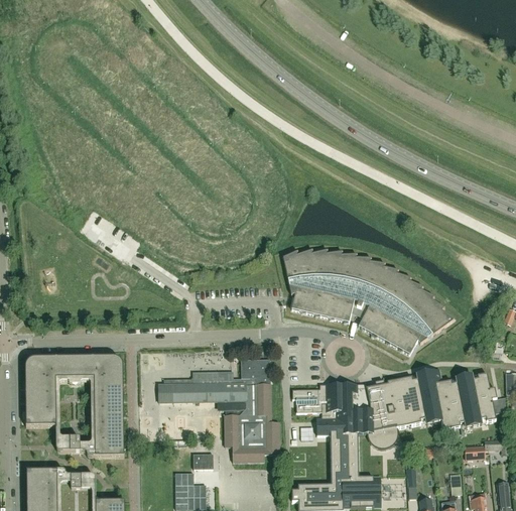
[(297,249),(283,256),(291,293),(295,292),(291,307),(349,321),(352,309),(364,314),(359,325),(410,353),(418,339),(420,342),(455,318),(443,309),(445,306),(433,298),(434,295),(422,288),(423,285),(410,280),(411,276),(398,272),(399,269),(385,265),(385,262),(371,260),(372,257),(358,256),(357,252),(343,253),(343,250),(329,252),(328,248),(313,251),(312,248),(299,253),(297,249)]
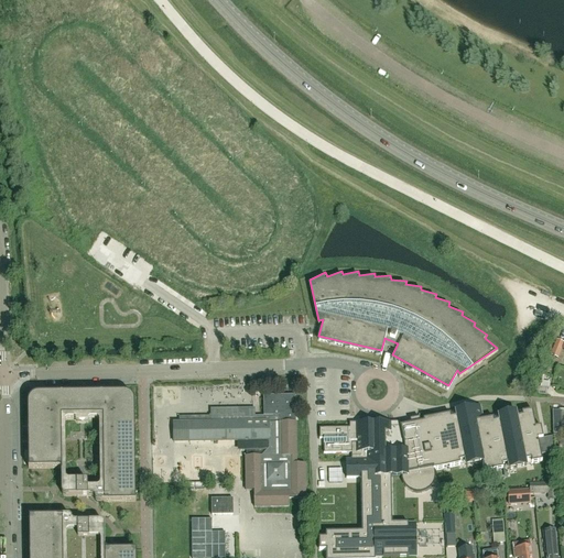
[(559,353),(563,338),(563,337),(557,335),(551,350),(559,353)]
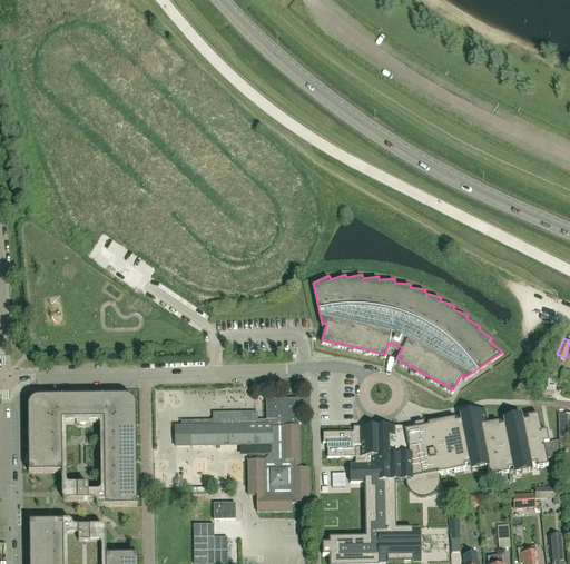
[(116,398),(116,395),(98,395),(98,398),(90,398),(90,395),(74,396),(74,398),(66,398),(65,396),(48,396),(48,398),(40,398),(40,396),(39,396),(37,396),(36,397),(35,397),(32,398),(31,399),(31,402),(30,403),(30,405),(30,417),(33,417),(33,425),(31,425),(31,434),(33,434),(33,442),(31,442),(31,452),(33,452),(33,459),(31,459),(31,467),(29,467),(29,470),(58,468),(59,468),(60,470),(61,470),(61,471),(61,472),(61,473),(62,484),(62,485),(62,491),(62,493),(62,494),(62,495),(64,496),(65,496),(66,497),(67,497),(78,497),(88,497),(91,497),(91,496),(92,497),(94,497),(95,498),(96,500),(97,502),(99,503),(105,503),(137,502),(137,501),(135,501),(135,493),(131,493),(131,485),(134,485),(134,475),(131,475),(131,467),(134,467),(134,458),(131,458),(131,451),(134,451),(134,441),(130,441),(130,433),(134,433),(134,424),(134,416),(134,403),(133,402),(133,401),(131,398),(130,397),(129,396),(128,396),(126,395),(125,395),(124,395),(124,397),(116,398)]
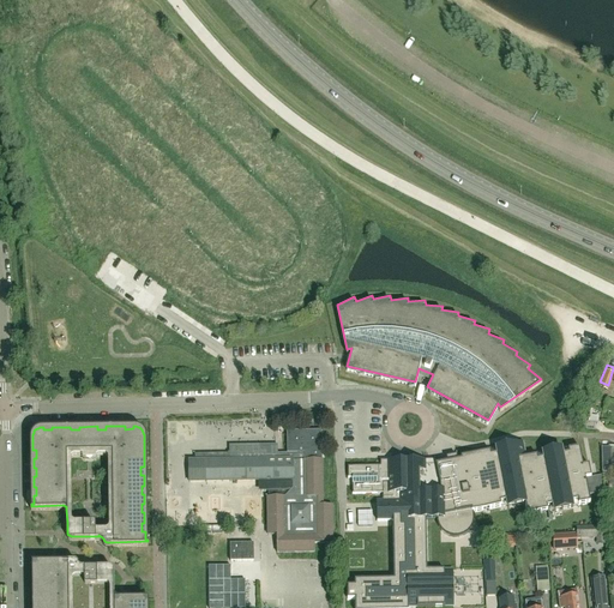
[(228,449),(196,449),(196,456),(190,456),(190,477),(191,477),(191,475),(262,474),(262,476),(262,487),(269,486),(269,492),(268,492),(268,530),(277,530),(277,548),(314,548),(314,539),(332,539),(332,501),(321,501),(321,492),(323,492),(323,455),(323,426),(287,426),(288,449),(277,449),(277,440),(230,440),(230,447),(228,447),(228,449)]
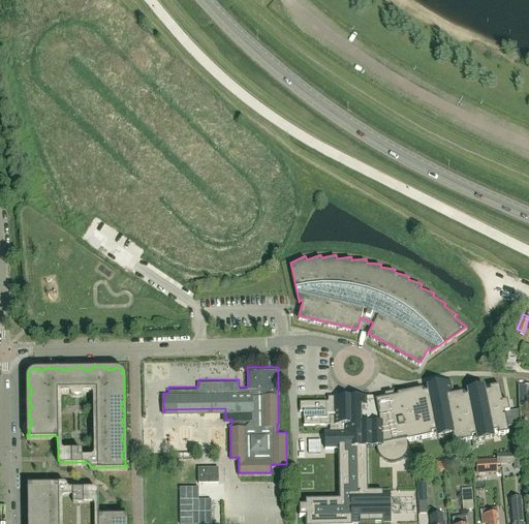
[(306,500),(299,500),(299,513),(306,513),(306,523),(351,523),(351,519),(359,518),(359,519),(383,519),(382,487),(368,487),(367,443),(376,443),(377,445),(378,450),(380,454),(383,456),(386,458),(391,459),(395,459),(399,457),(402,455),(405,452),(407,449),(408,444),(408,440),(407,437),(416,435),(415,432),(421,431),(422,434),(432,432),(431,429),(436,428),(437,433),(453,430),(454,439),(471,436),(471,433),(476,432),(477,436),(494,433),(493,429),(498,428),(498,431),(508,429),(507,423),(519,420),(519,405),(509,407),(507,396),(502,397),(499,381),(489,383),(490,387),(485,388),(484,383),(467,387),(468,391),(463,392),(462,389),(453,391),(450,378),(433,381),(434,386),(429,387),(428,382),(427,382),(428,387),(423,388),(422,384),(412,387),(412,390),(407,391),(407,388),(397,390),(397,392),(394,393),(393,389),(384,390),(385,395),(376,396),(375,393),(375,392),(338,393),(329,393),(329,394),(329,397),(300,398),(300,407),(304,407),(304,410),(304,422),(330,421),(330,429),(324,429),(324,434),(324,444),(338,444),(339,495),(305,495),(306,500)]
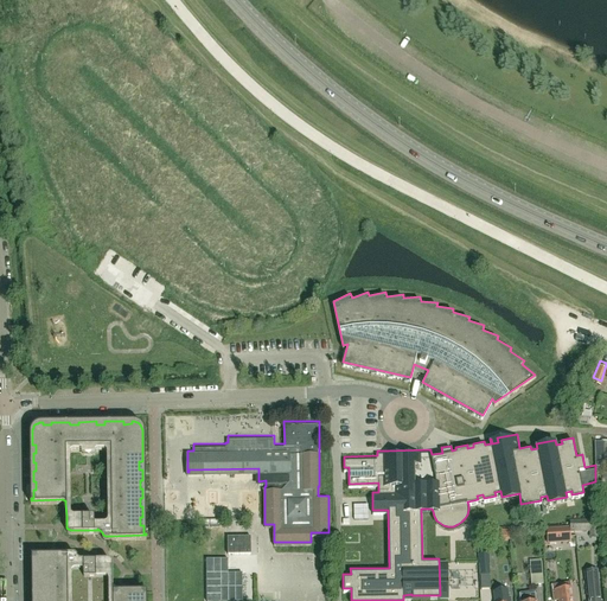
[(218,486),(190,486),(190,500),(218,500),(218,486)]
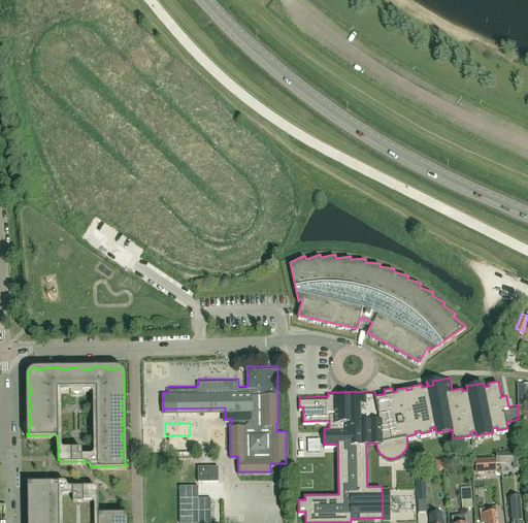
[(513,463),(519,463),(519,452),(513,452),(513,449),(499,450),(499,458),(513,458),(513,463)]
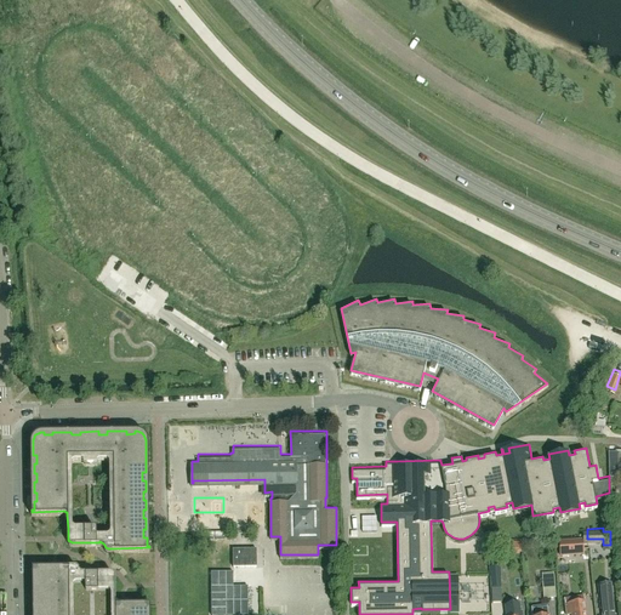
[(582,535),(559,536),(560,551),(569,551),(569,544),(582,542),(582,535)]
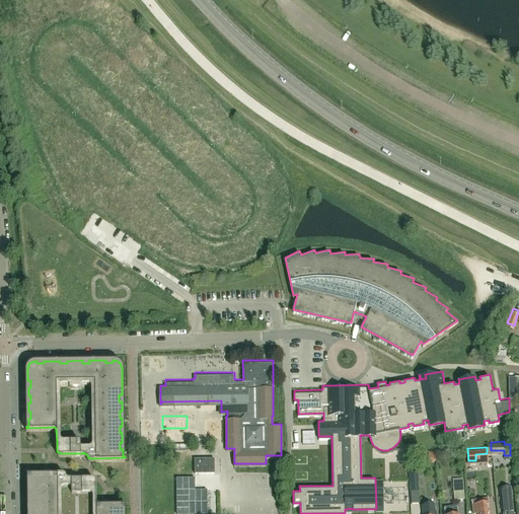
[(194,471),(194,484),(215,484),(215,469),(214,469),(213,456),(194,457),(194,471)]
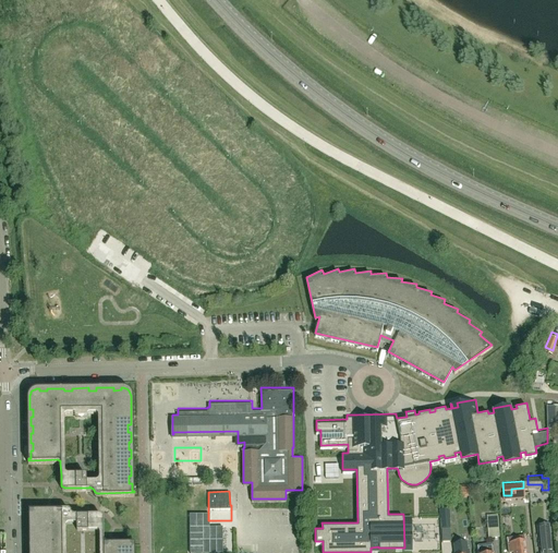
[(449,505),(440,505),(441,525),(450,525),(449,505)]
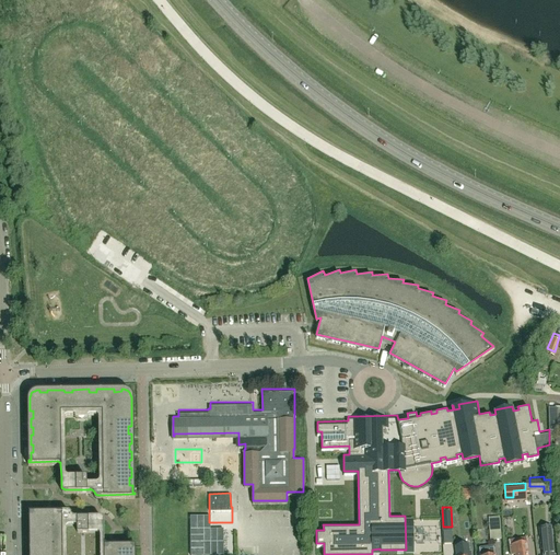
[(67,509),(32,509),(32,554),(132,554),(132,542),(107,543),(106,542),(104,541),(104,539),(104,519),(103,516),(101,515),(98,515),(92,515),(79,515),(74,515),(72,515),(71,512),(70,510),(69,509),(67,509)]
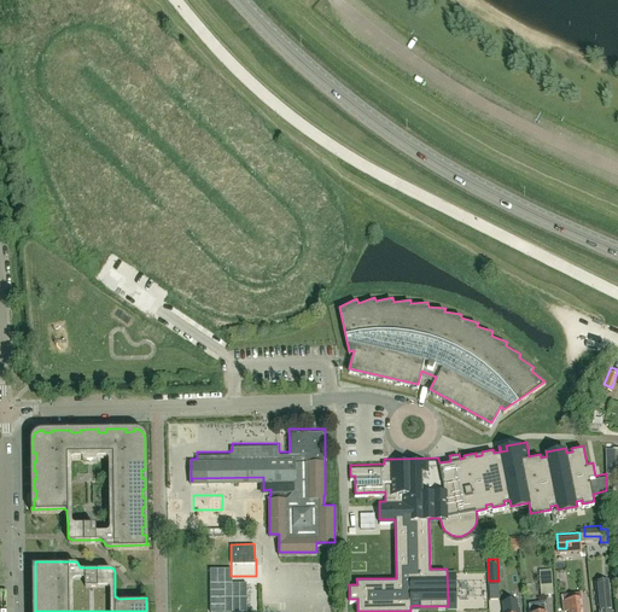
[(552,570),(540,571),(540,583),(552,582),(552,570)]
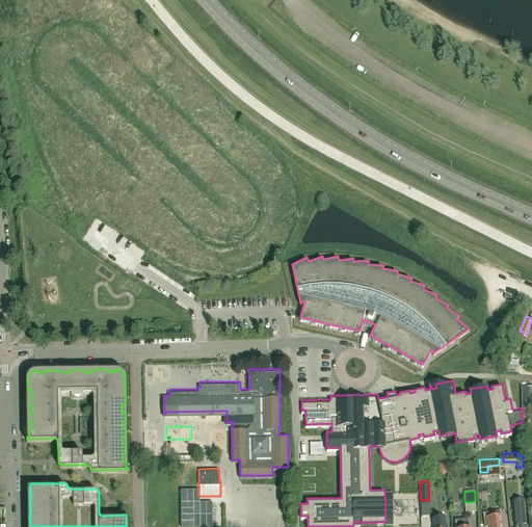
[(527,526),(526,516),(524,495),(511,497),(514,517),(515,517),(515,526),(527,526)]
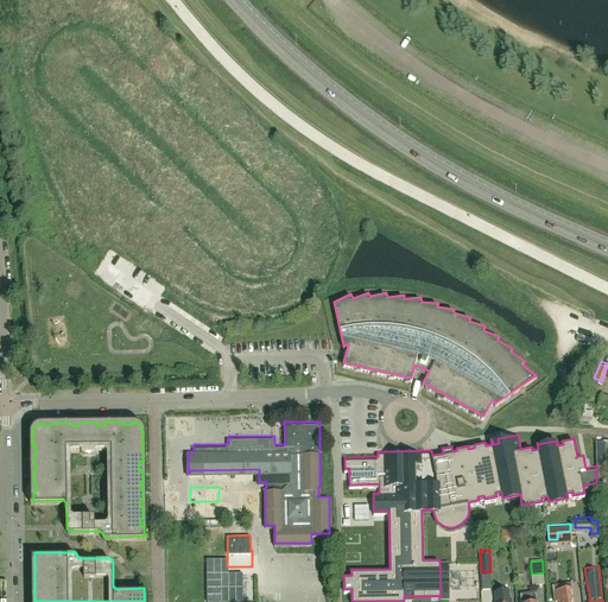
[(450,571),(453,582),(462,580),(460,569),(450,571)]
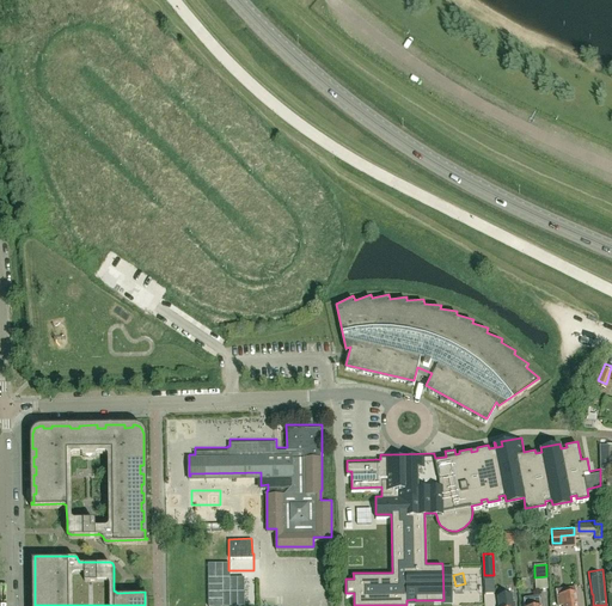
[(568,583),(556,586),(557,591),(558,601),(563,601),(563,605),(579,605),(577,588),(569,589),(568,583)]
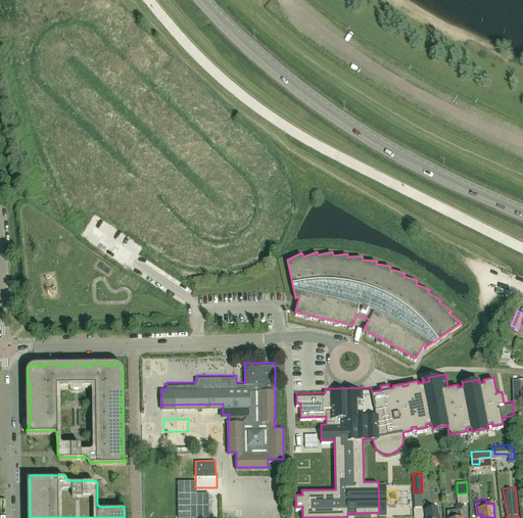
[(438,511),(438,505),(425,507),(426,517),(441,517),(440,510),(438,511)]
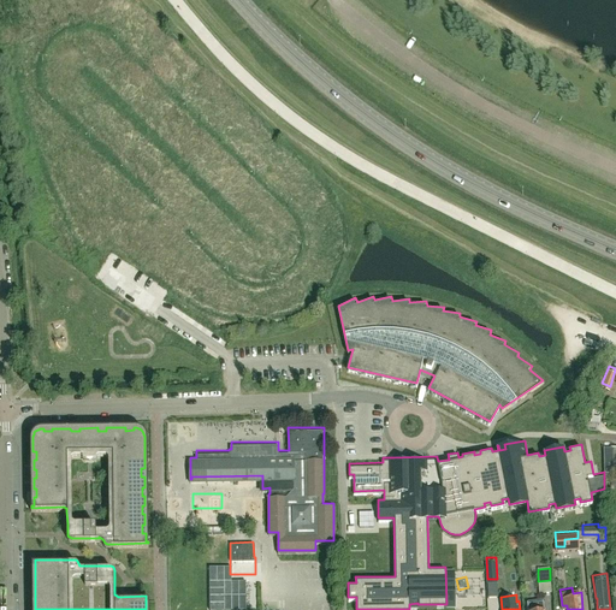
[(545,609),(543,597),(528,599),(528,609),(545,609)]
